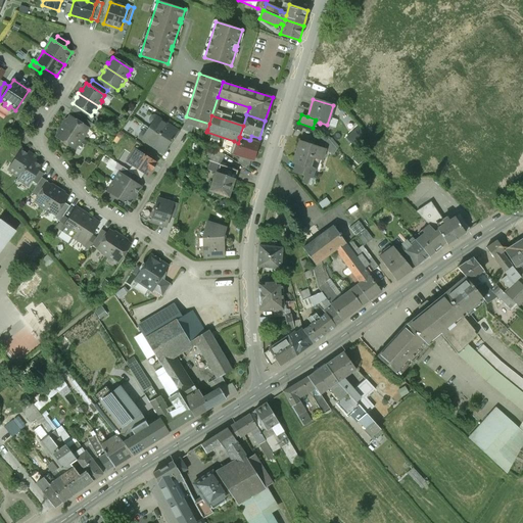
[(61,126),(83,139),(86,134),(85,133),(88,128),(78,122),(69,116),(65,123),(64,122),(61,126)]
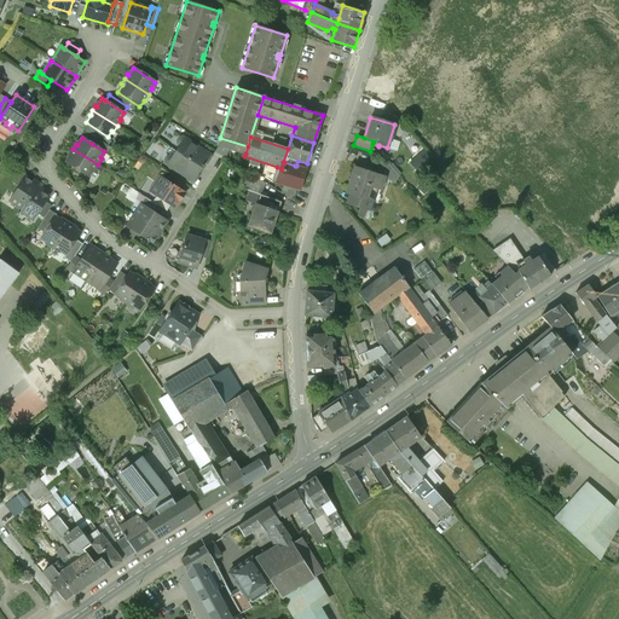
[(92,144),(104,151),(108,145),(96,138),(92,144)]
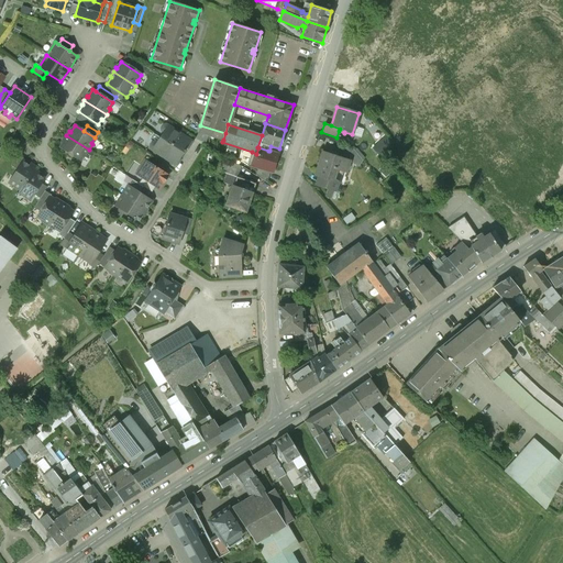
[(225,133),(200,125),(198,132),(223,140),(225,133)]
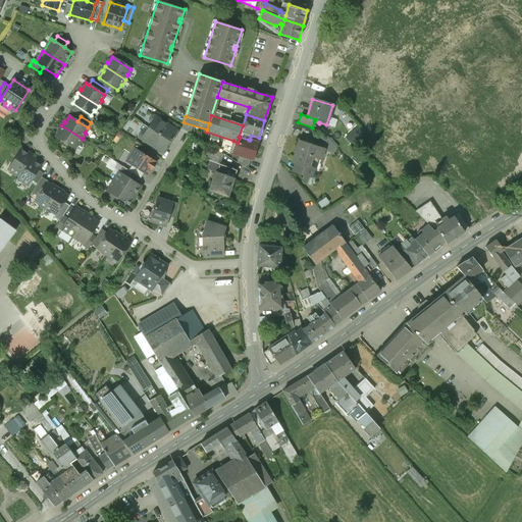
[(151,121),(148,127),(170,142),(176,132),(155,117),(154,117),(153,117),(152,117),(151,118),(151,119),(151,120),(151,121)]
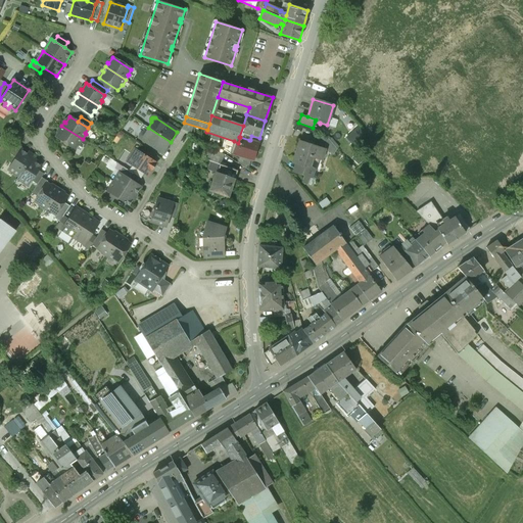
[(83,139),(61,126),(59,130),(60,131),(56,137),(75,149),(78,144),(79,144),(83,139)]
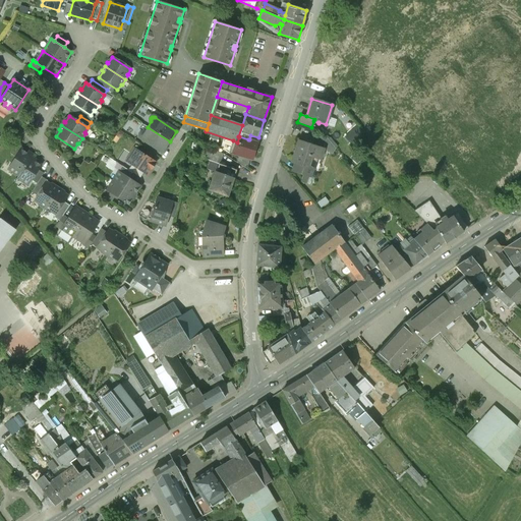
[(140,138),(163,153),(170,141),(148,127),(143,133),(143,132),(142,132),(141,133),(140,133),(140,134),(139,134),(139,135),(139,136),(140,137),(140,138)]
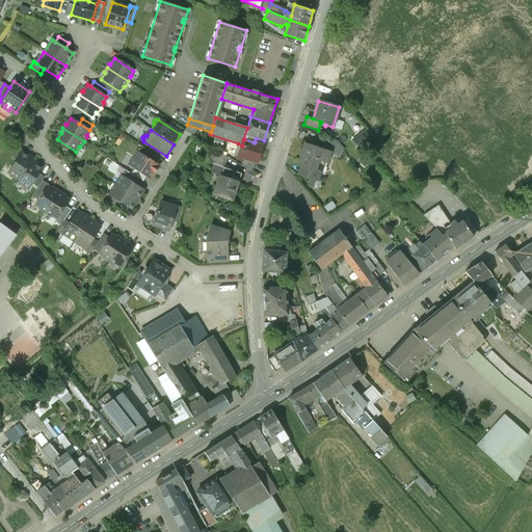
[(319,148),(330,152),(338,159),(344,154),(333,140),(322,137),(319,148)]
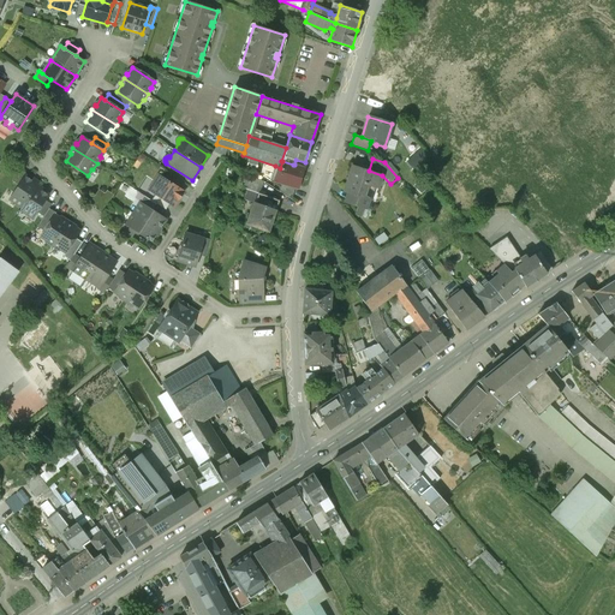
[(297,189),(304,168),(294,165),(293,165),(282,161),(280,168),(275,166),(272,178),(276,183),(281,184),(296,189),(297,189)]
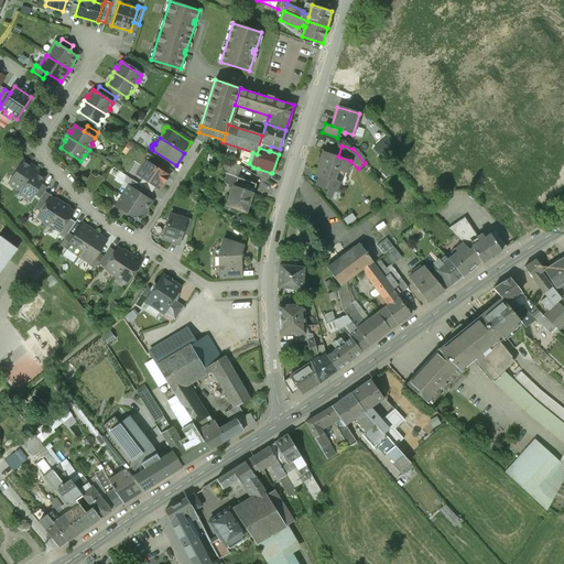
[(320,177),(317,183),(321,186),(329,190),(327,196),(336,199),(339,191),(335,190),(337,183),(334,182),(337,170),(347,173),(350,161),(338,156),(323,152),(315,175),(320,177)]
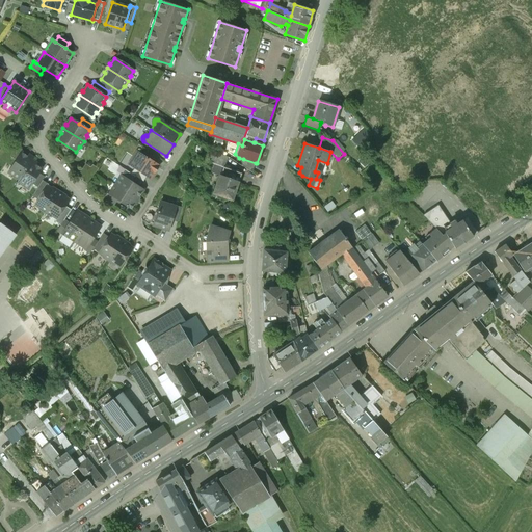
[(16,160),(21,152),(23,150),(18,147),(10,157),(16,160)]
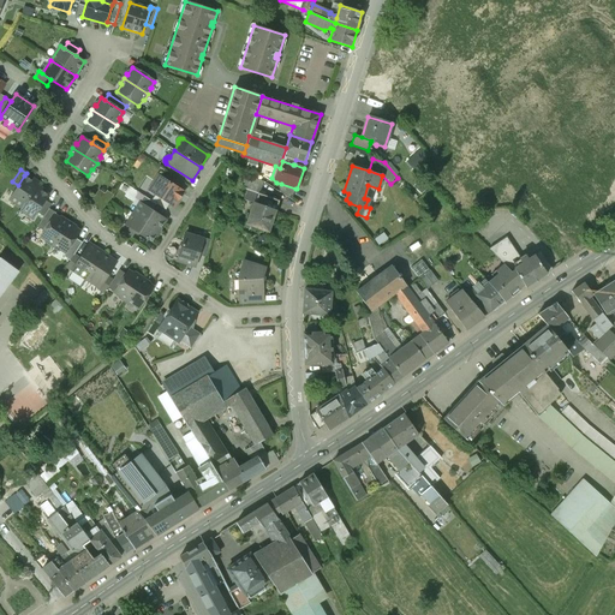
[(36,186),(39,184),(24,175),(18,185),(9,199),(22,208),(36,186)]
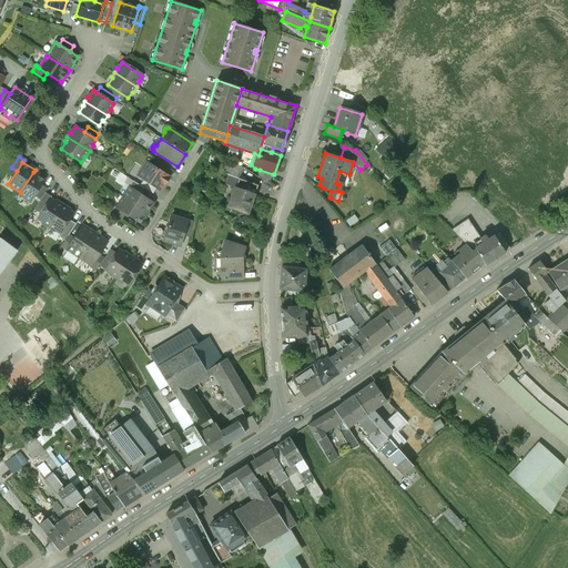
[(156,189),(161,191),(165,184),(169,179),(170,178),(146,162),(141,170),(142,171),(139,176),(143,180),(156,189)]
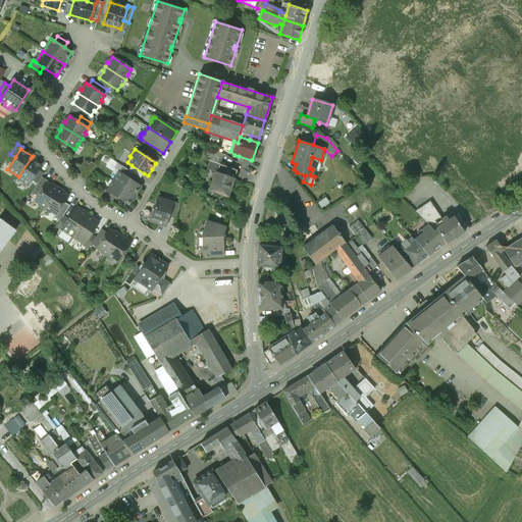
[(210,161),(219,165),(219,164),(220,164),(223,154),(214,151),(210,161)]
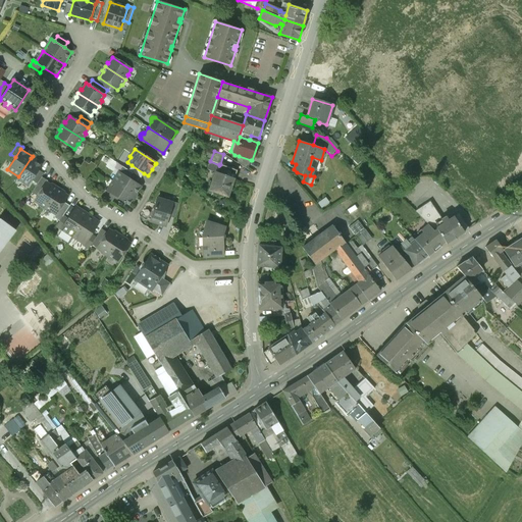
[(239,156),(237,162),(248,170),(251,160),(239,156)]
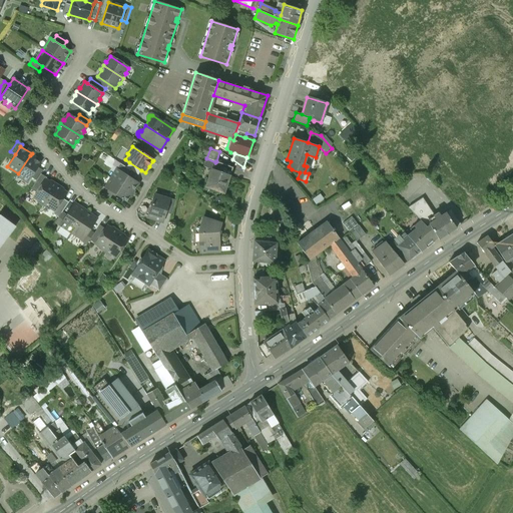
[(16,175),(28,182),(31,177),(38,167),(41,162),(30,155),(18,173),(16,175)]
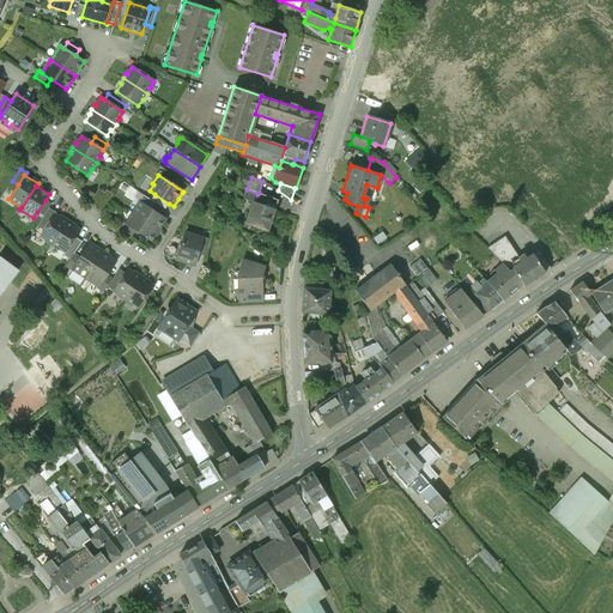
[(254,202),(253,201),(246,224),(267,231),(278,200),(259,193),(258,193),(258,194),(254,202)]
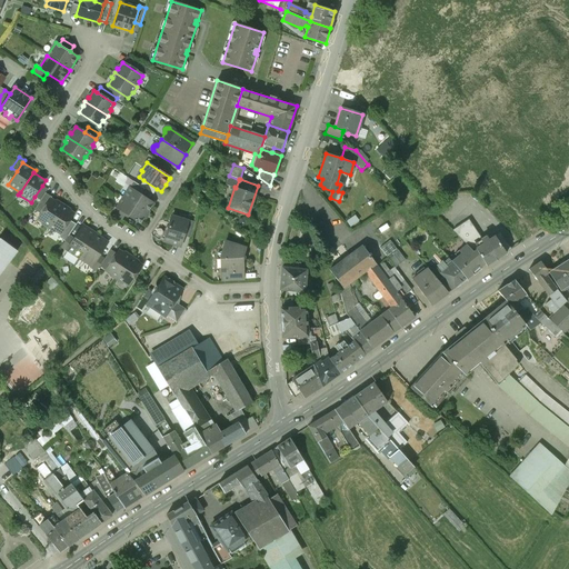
[(143,180),(140,186),(153,195),(157,189),(143,180)]
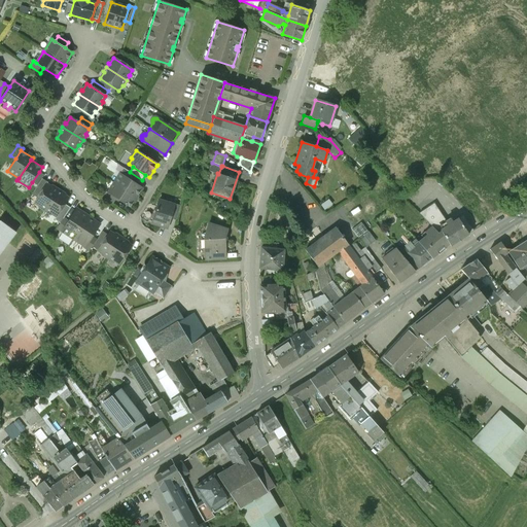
[(120,173),(131,180),(134,175),(124,168),(120,173)]
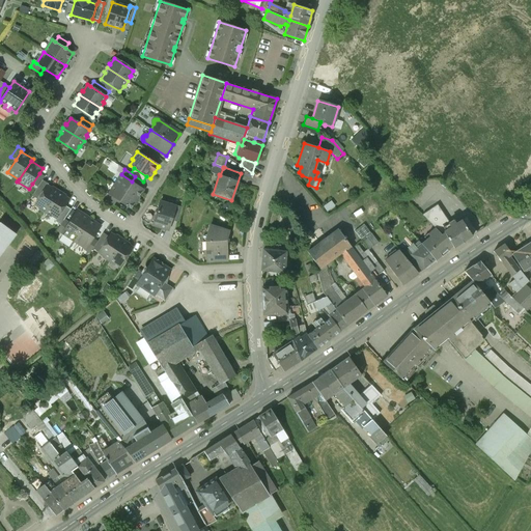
[(37,187),(43,180),(45,176),(39,173),(32,184),(37,187)]
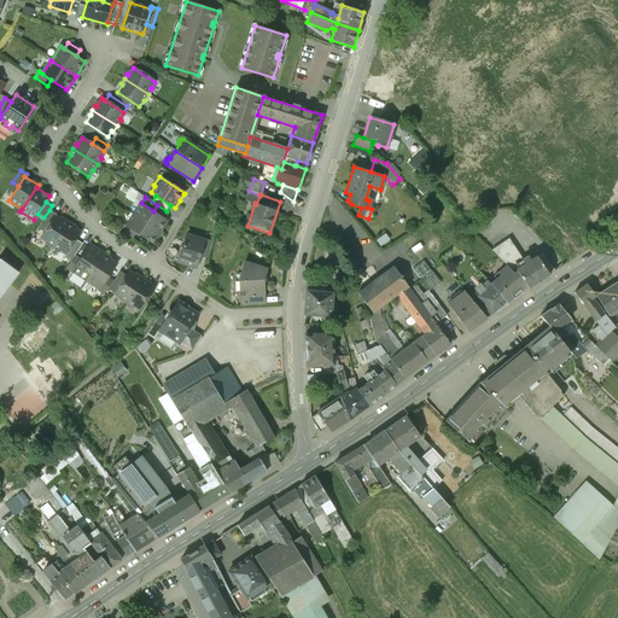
[(141,203),(133,215),(159,232),(167,221),(153,211),(141,203)]
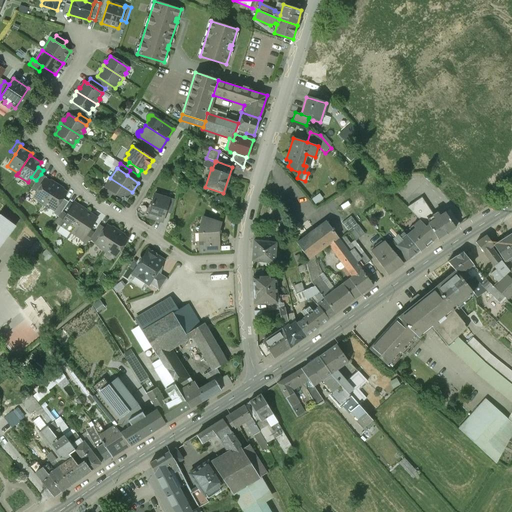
[(36,192),(45,179),(46,177),(41,174),(36,180),(31,189),(36,192)]
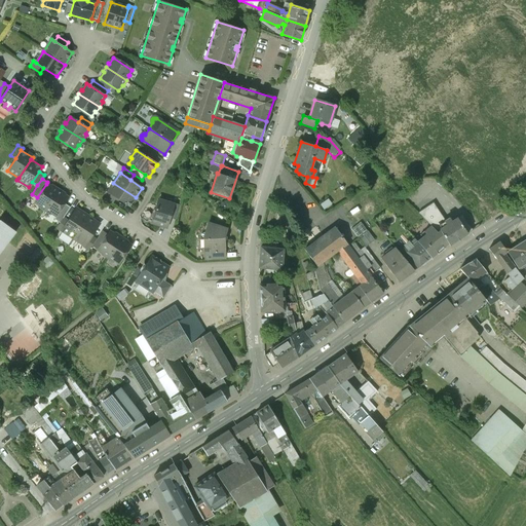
[(116,198),(129,208),(136,197),(113,183),(107,192),(116,198)]
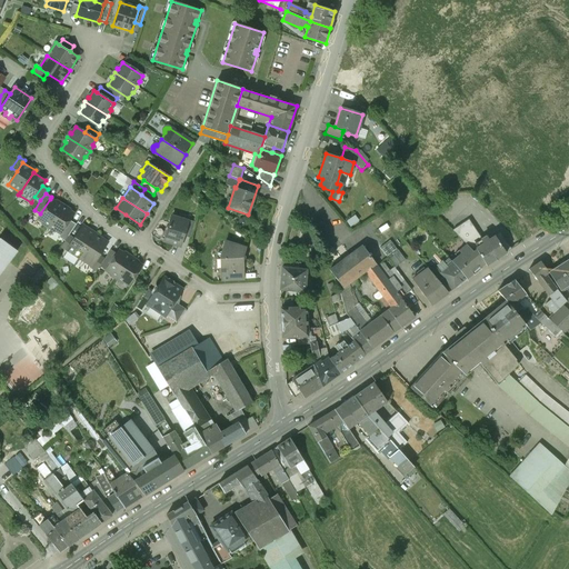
[(48,228),(62,206),(58,202),(58,203),(50,199),(40,213),(37,219),(42,222),(42,223),(48,228)]
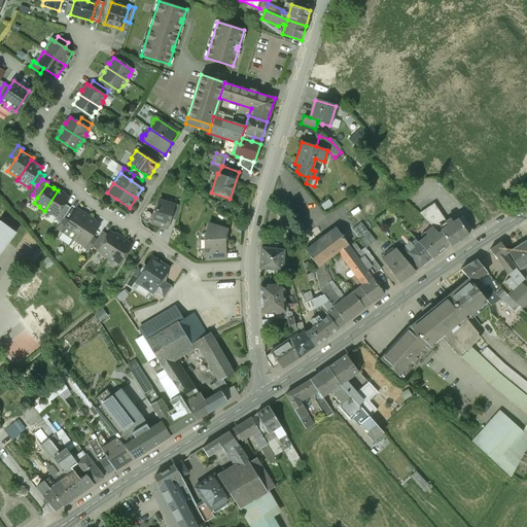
[(56,217),(68,198),(62,194),(63,192),(58,190),(44,211),(50,214),(50,213),(56,217)]
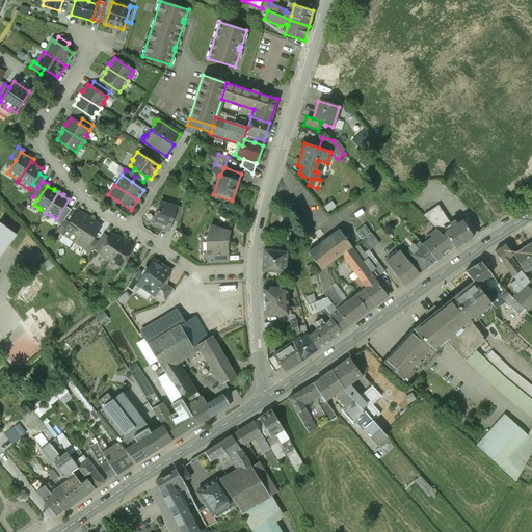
[(117,201),(108,194),(107,193),(103,198),(113,206),(117,201)]
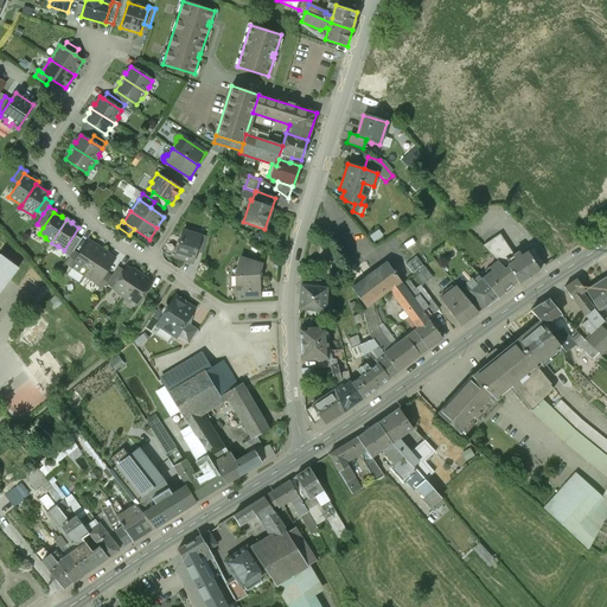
[(196,250),(200,236),(183,230),(174,257),(192,263),(196,250)]
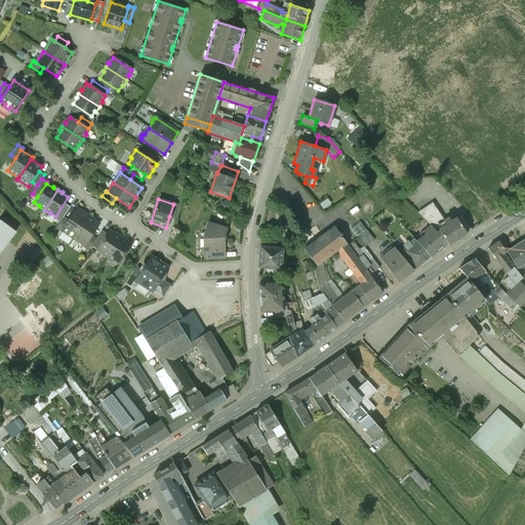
[(448,245),(472,231),(461,215),(450,223),(447,219),(445,220),(433,203),(417,212),(430,226),(436,232),(439,230),(448,244),(448,245)]
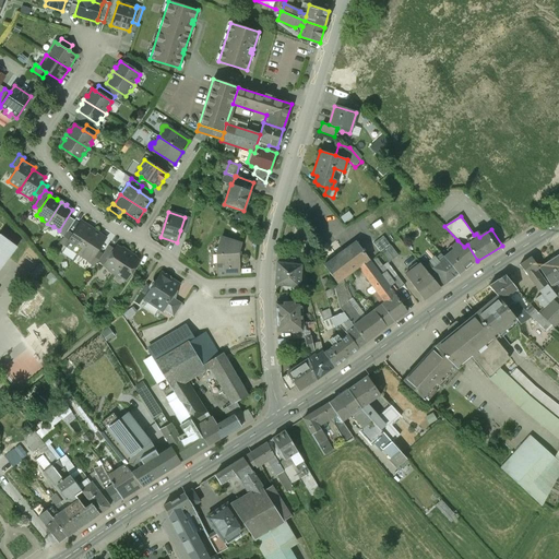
[(191,219),(185,217),(180,230),(187,233),(191,219)]
